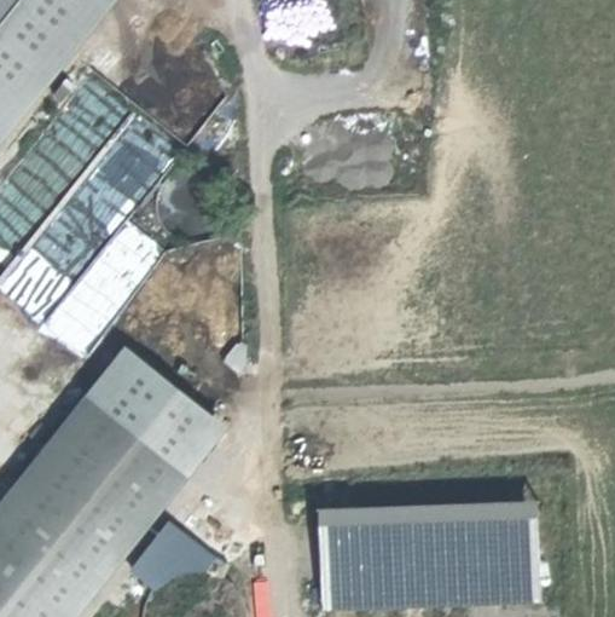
[(0,102),(81,0),(0,0),(0,102)]
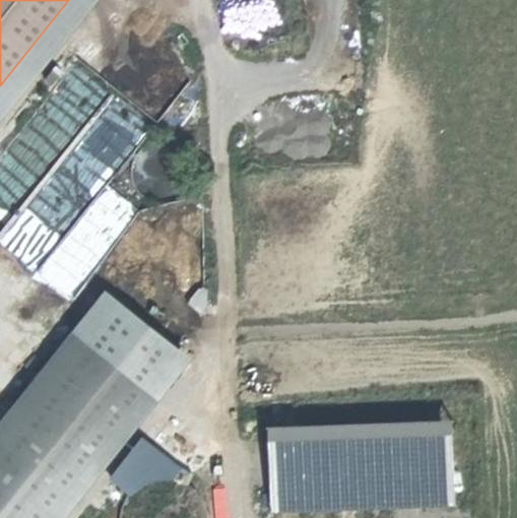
[(174,199),(184,192),(190,183),(193,170),(190,157),(183,147),(174,140),(160,138),(148,141),(138,147),(132,157),(129,170),(131,182),(139,193),(148,199),(162,202),(174,199)]
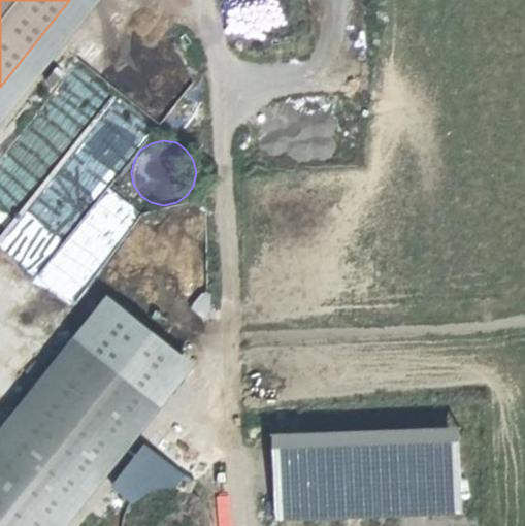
[(84,216),(116,242),(142,209),(110,184),(84,216)]
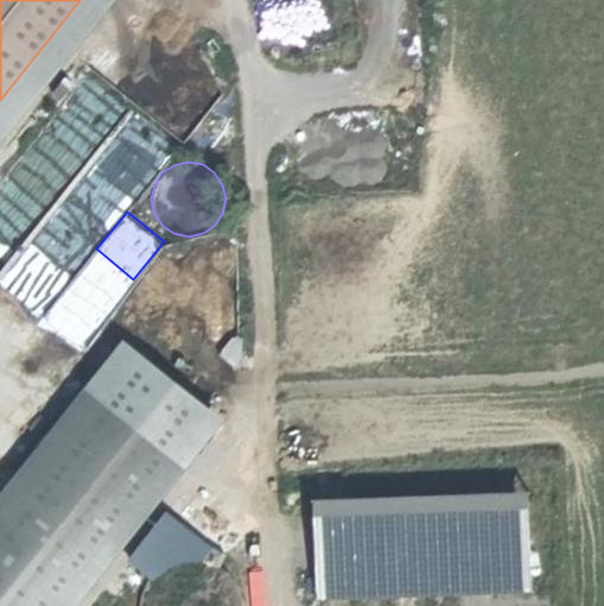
[(236,214),(222,214),(216,233),(236,237),(236,214)]
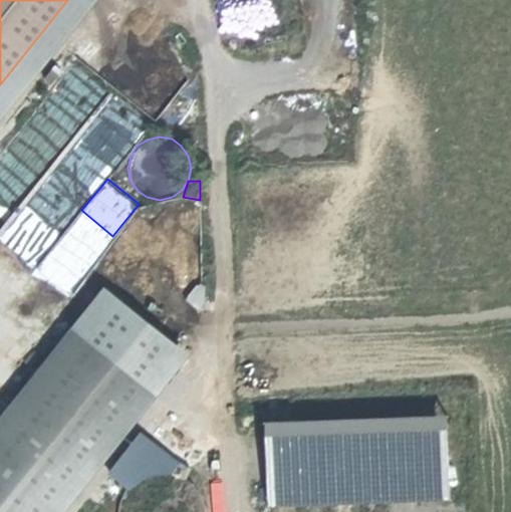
[(186,297),(197,307),(203,299),(201,282),(186,297)]
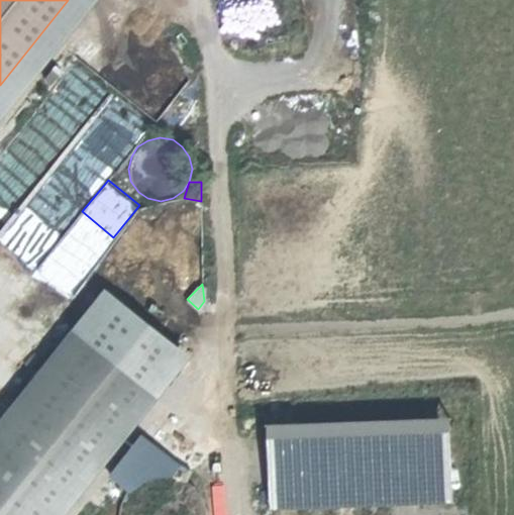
[(0,514),(34,514),(172,344),(104,289),(0,419),(0,514)]
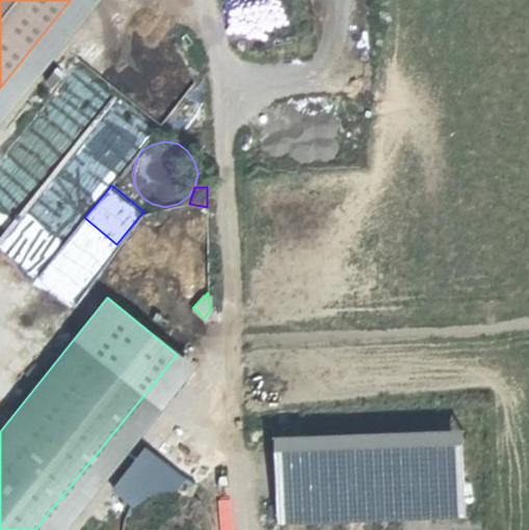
[(463,428),(272,435),(275,527),(466,520),(463,428)]
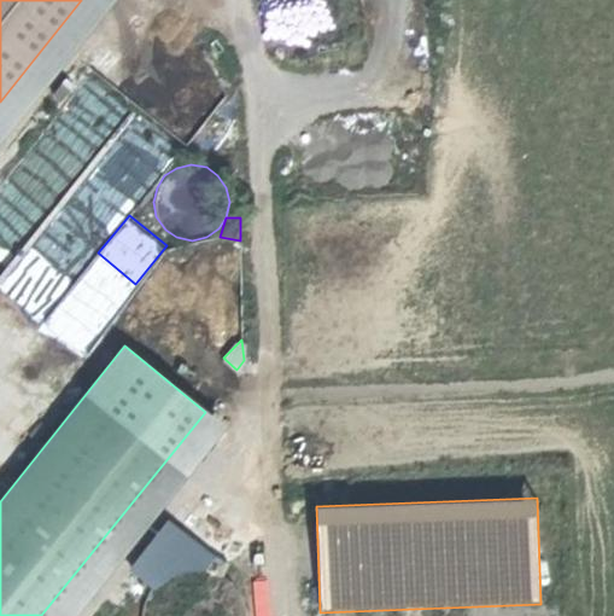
[(132,567),(153,583),(155,581),(171,569),(191,564),(205,567),(212,557),(167,524),(132,567)]
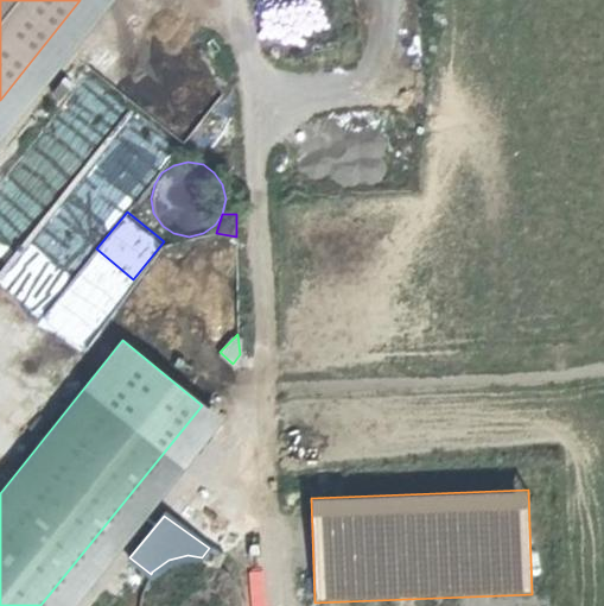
[(241,605),(242,605),(237,585),(226,568),(208,559),(202,557),(188,555),(169,560),(152,572),(151,574),(141,589),(139,605),(241,605)]
